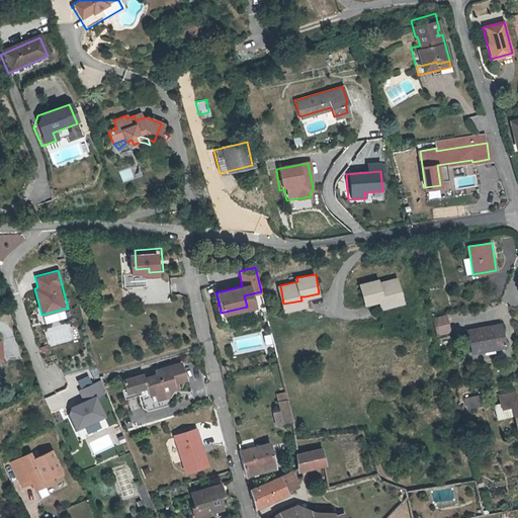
[(384,300),(403,296),(399,278),(380,282),(379,279),(361,282),(366,303),(379,299),(380,298),(384,297),(384,300)]
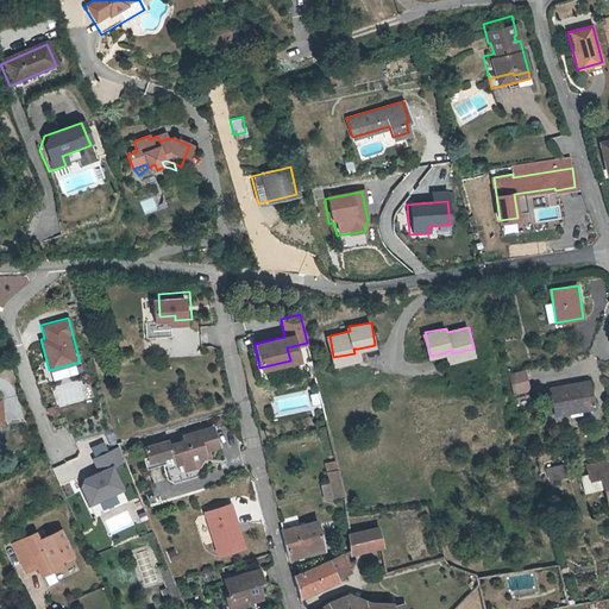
[(360,358),(358,349),(353,349),(355,353),(333,357),(334,364),(360,358)]
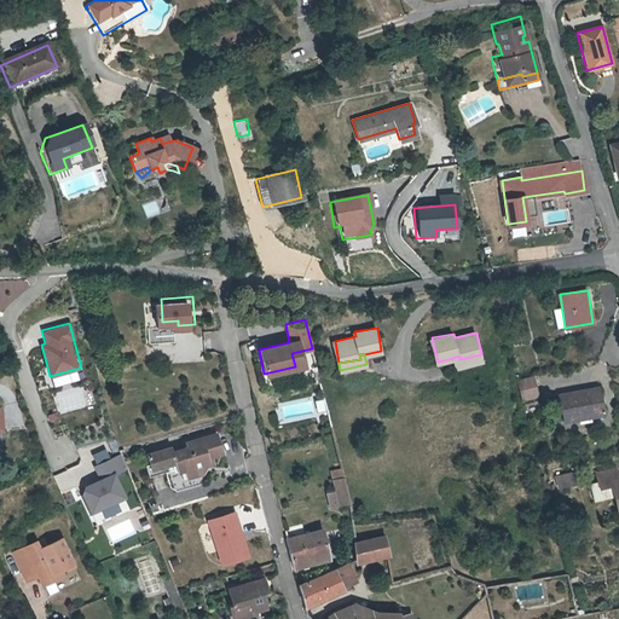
[(484,362),(481,354),(460,359),(460,356),(455,357),(453,358),(456,368),(484,362)]
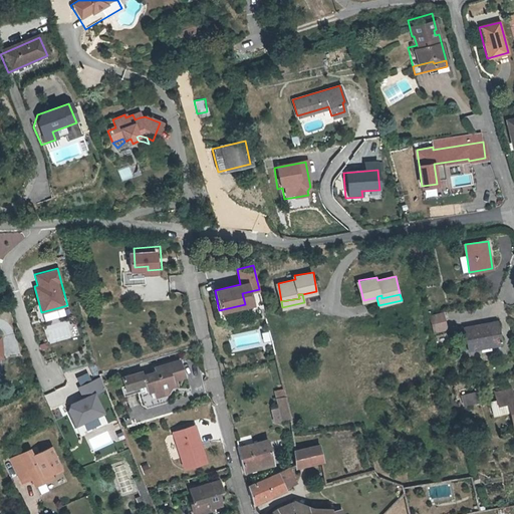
[(447,327),(443,311),(430,315),(434,331),(447,327)]
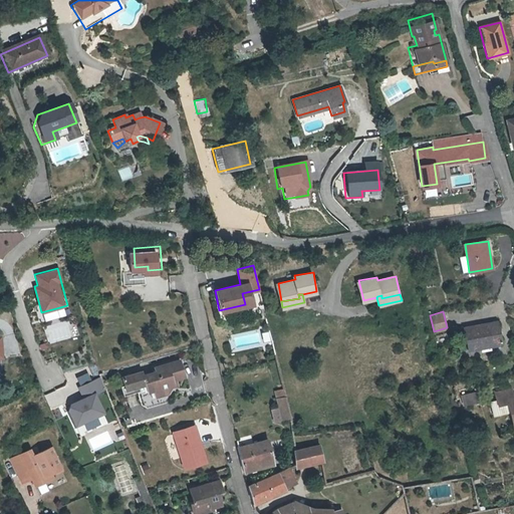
[(500,341),(495,318),(462,324),(466,347),(500,341)]
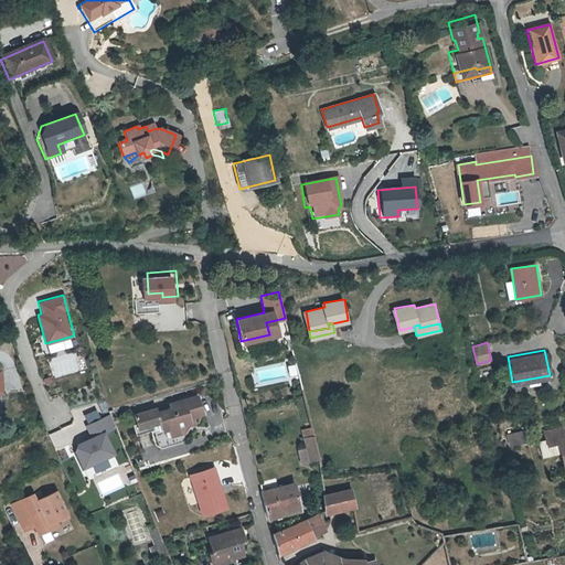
[(140,434),(162,427),(162,430),(169,428),(171,435),(184,430),(191,418),(190,416),(204,413),(198,395),(170,403),(171,407),(157,412),(156,407),(134,414),(140,434)]
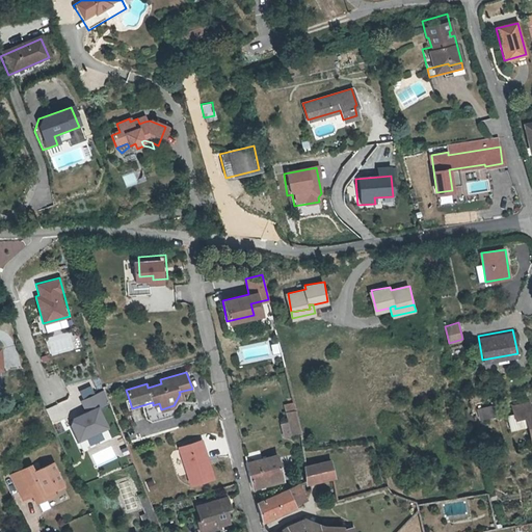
[(103,390),(80,399),(85,410),(68,418),(77,440),(109,427),(101,407),(109,403),(103,390)]
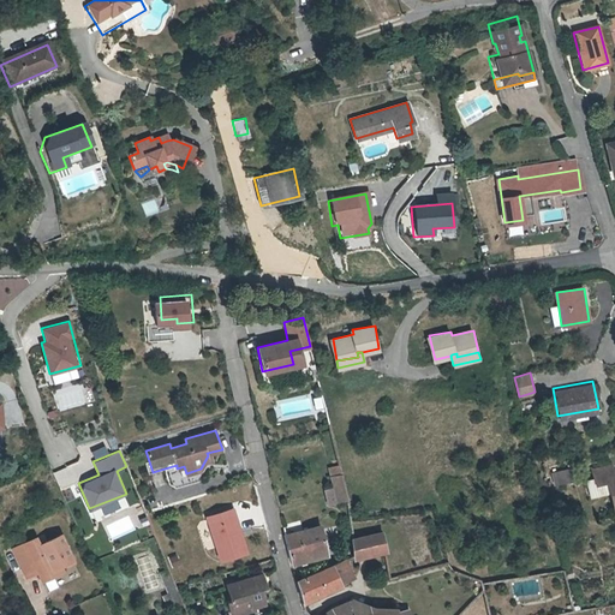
[(328,467),(334,493),(328,493),(330,503),(346,500),(338,465),(328,467)]
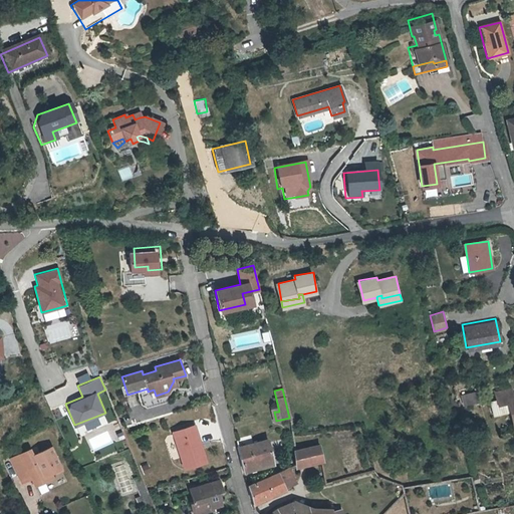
[(513,423),(513,398),(513,399),(510,389),(495,393),(496,400),(489,402),(493,415),(509,411),(512,424),(513,423)]
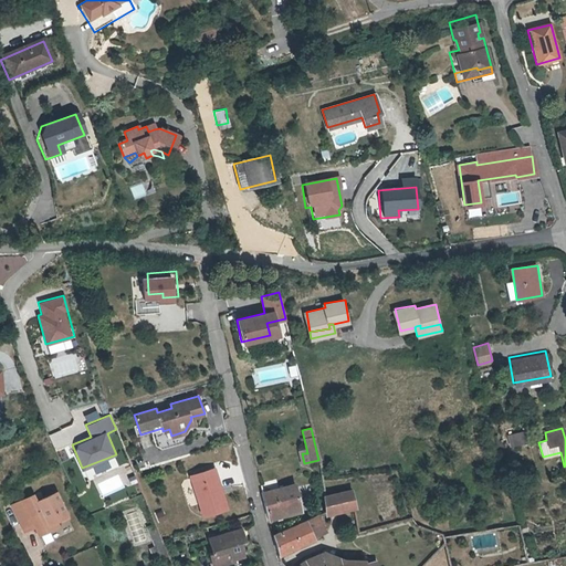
[(528,441),(525,431),(510,435),(512,446),(528,441)]
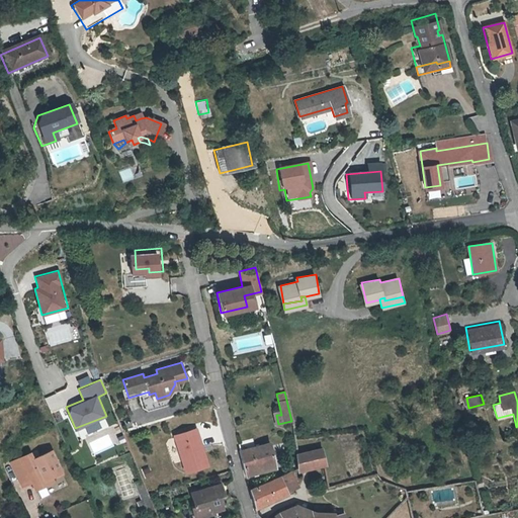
[(186,472),(207,466),(196,429),(175,435),(186,472)]
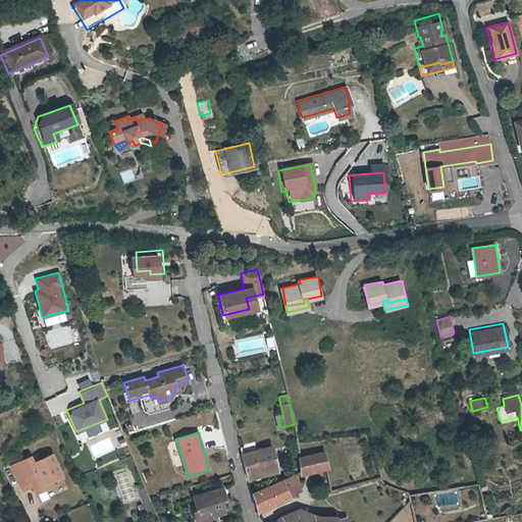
[(263,463),(274,460),(271,447),(241,454),(247,478),(265,474),(263,463)]
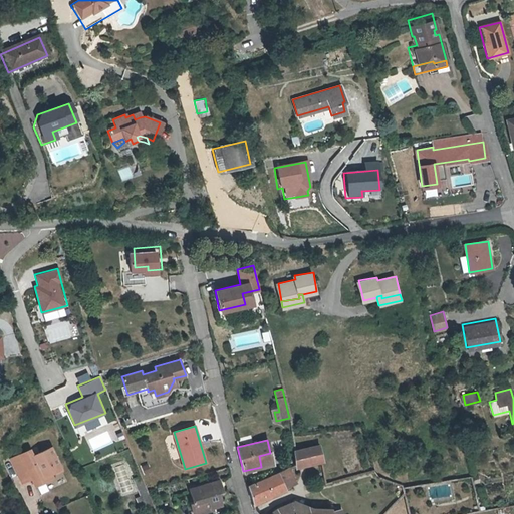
[(20,452),(26,468),(31,477),(33,482),(44,477),(45,480),(52,477),(51,472),(54,470),(61,467),(51,445),(32,454),(31,448),(20,452)]
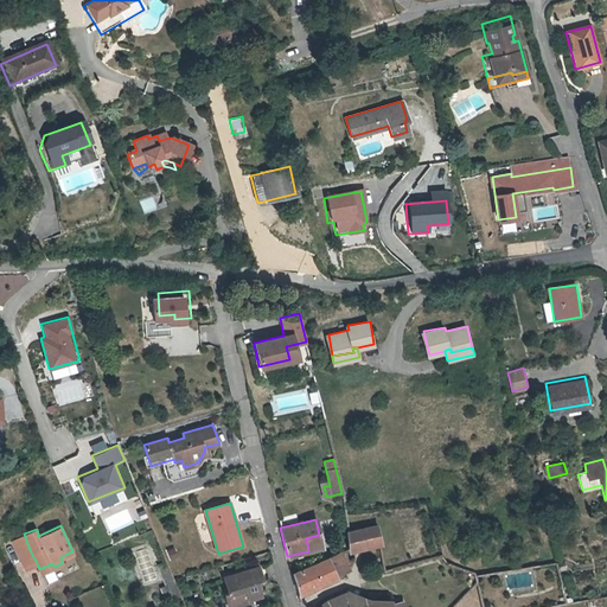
[(351,549),(378,544),(375,526),(347,534),(351,549)]
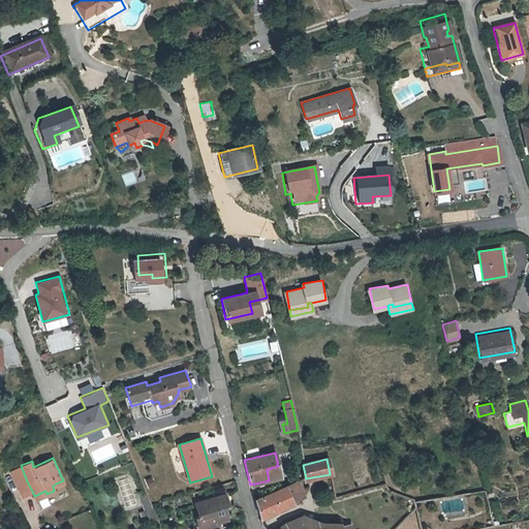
[(27,481),(21,465),(11,470),(23,496),(32,491),(27,481)]
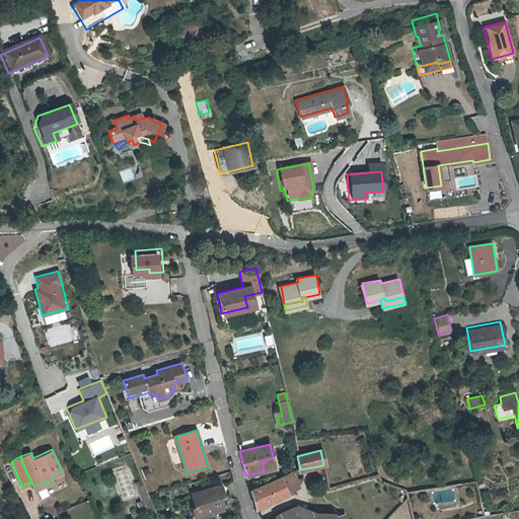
[(276,468),(273,457),(262,460),(264,471),(276,468)]
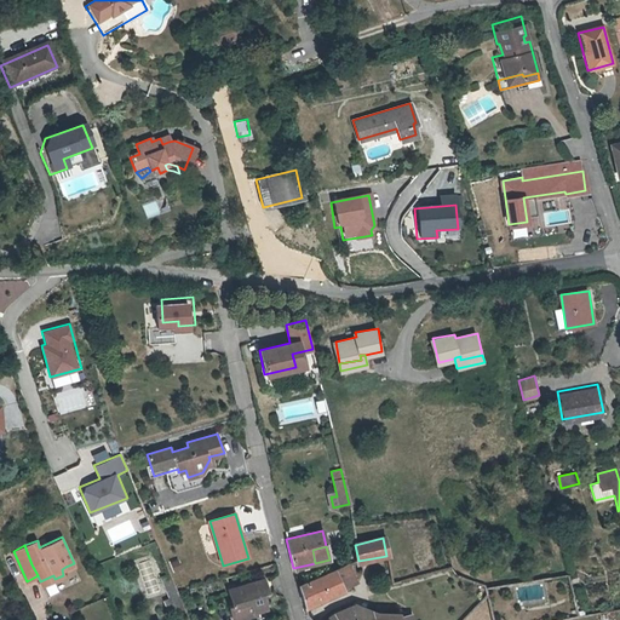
[(356,581),(348,563),(298,586),(303,607),(356,581)]
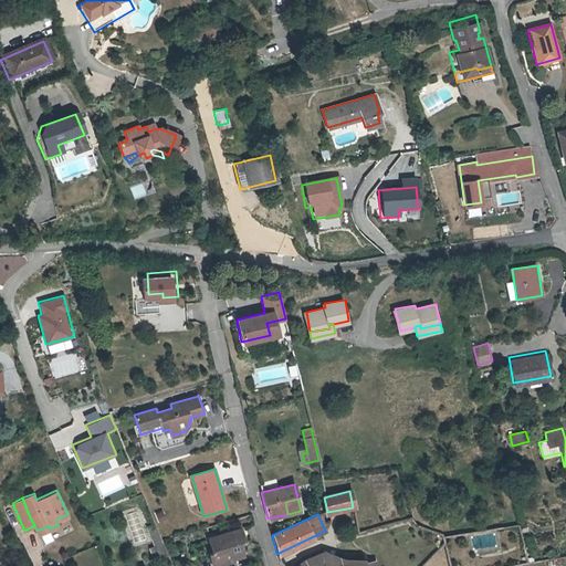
[(49,525),(37,531),(38,534),(50,528),(49,525)]
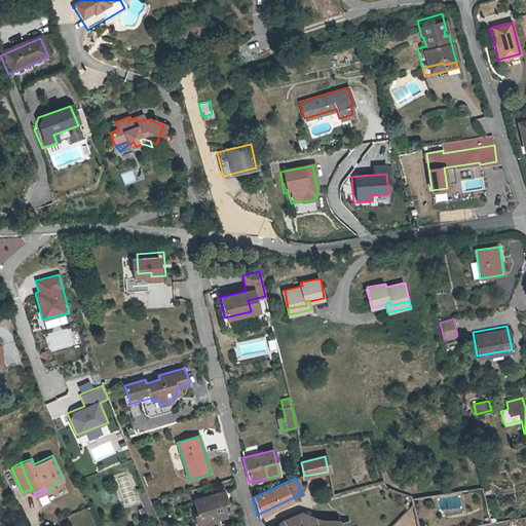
[(224,491),(194,500),(198,514),(195,515),(198,525),(202,525),(212,523),(211,521),(226,515),(223,504),(228,502),(224,491)]
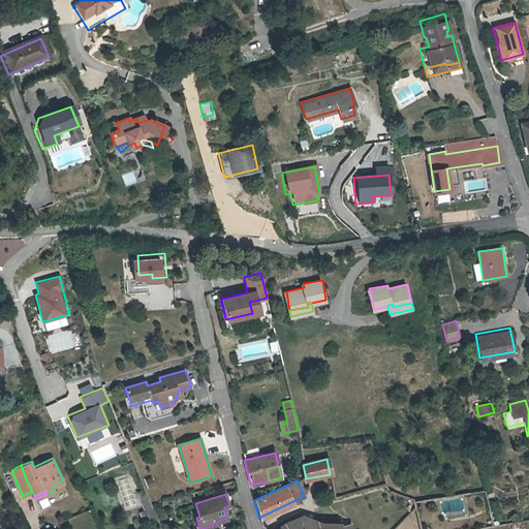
[(341,528),(341,527),(341,525),(321,525),(303,515),(280,526),(281,527),(278,528),(341,528)]
